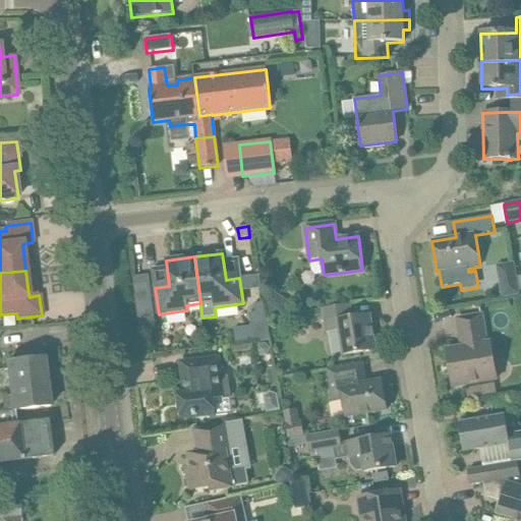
[(148,274),(133,276),(139,329),(155,327),(148,274)]
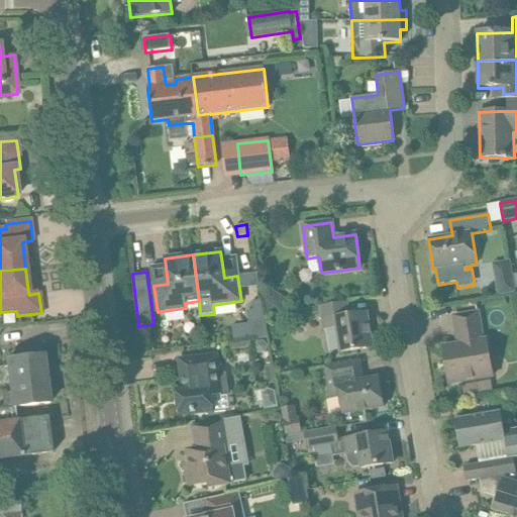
[(512,274),(494,278),(498,295),(516,292),(512,274)]
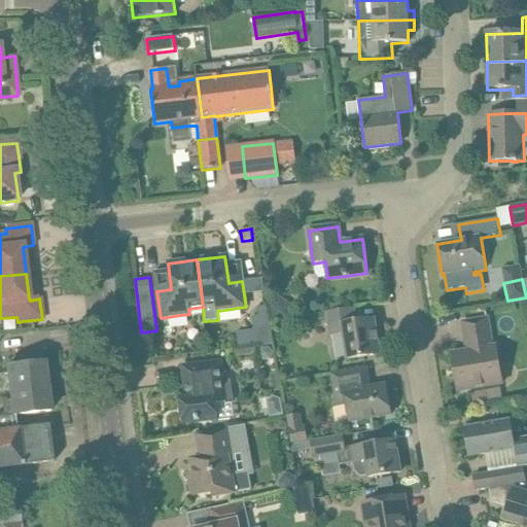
[(278,297),(270,300),(273,321),(294,317),(293,306),(280,297),(278,297)]
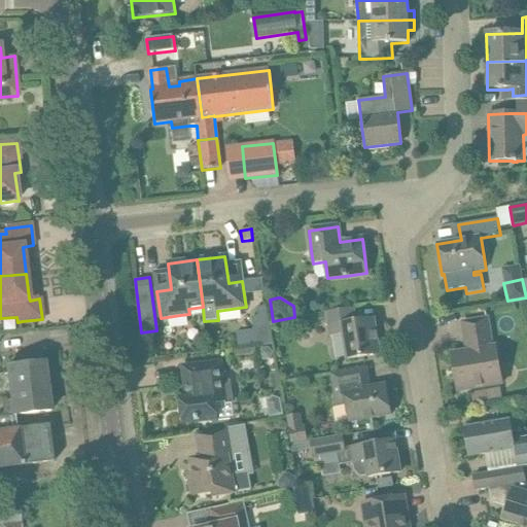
[(257,336),(237,338),(238,346),(259,344),(259,346),(273,344),(271,330),(270,330),(266,307),(256,308),(260,330),(265,332),(258,340),(257,336)]
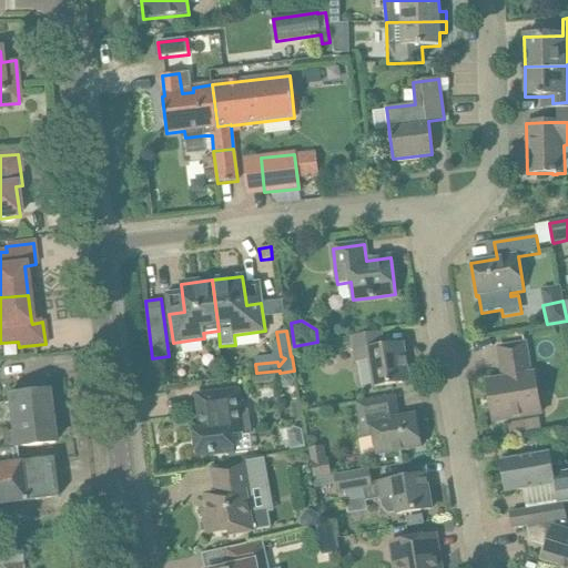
[(352,340),(341,341),(342,351),(354,348),(356,364),(371,361),(375,388),(387,386),(409,383),(404,345),(384,348),(381,333),(358,336),(352,337),(352,340)]
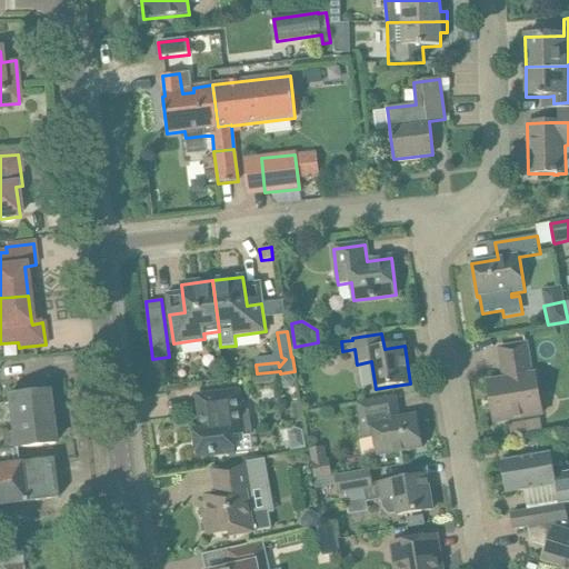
[(508,379),(487,382),(493,422),(542,415),(536,375),(531,376),(527,345),(499,349),(502,369),(506,369),(508,379)]
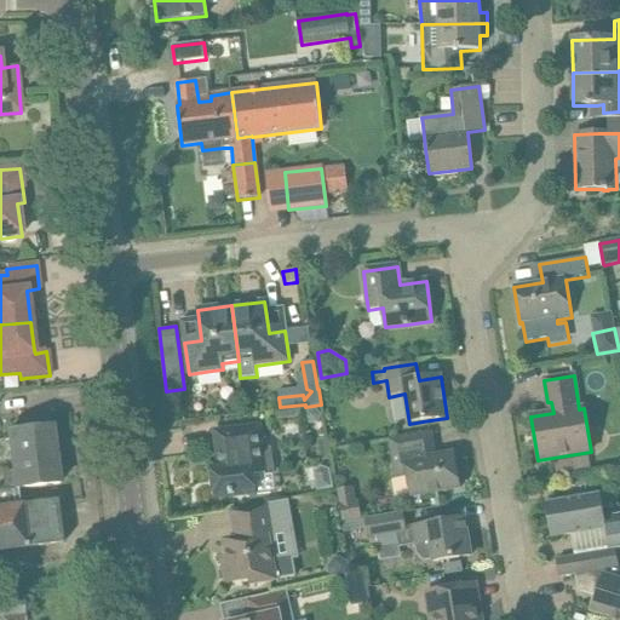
[(309,411),(305,418),(310,425),(319,424),(321,415),(316,409),(309,411)]
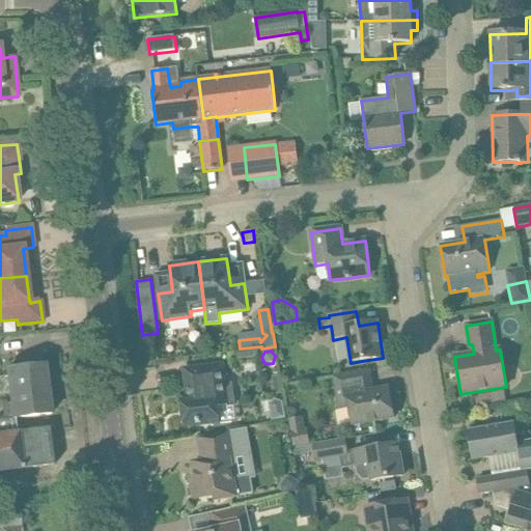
[(187,401),(182,402),(185,428),(205,425),(220,424),(218,404),(220,408),(229,407),(234,402),(232,385),(227,382),(225,383),(223,365),(204,367),(184,370),(187,401)]
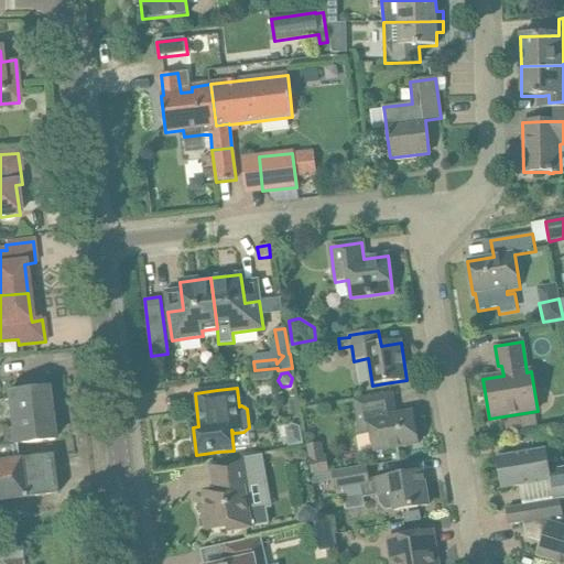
[(11,429),(3,430),(6,443),(13,442),(14,445),(54,441),(47,389),(7,393),(10,415),(11,429)]
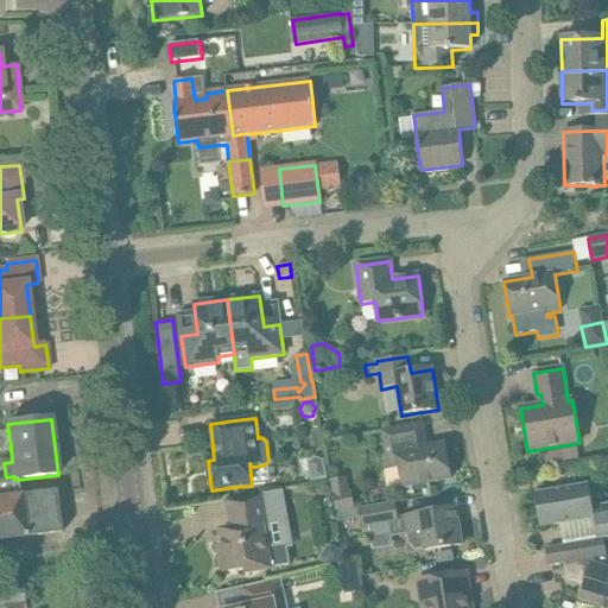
[(400,436),(384,438),(387,462),(399,460),(404,487),(428,483),(450,480),(444,444),(426,448),(423,431),(400,436)]
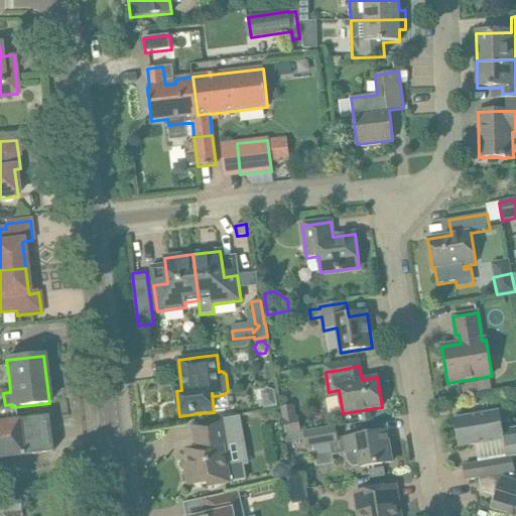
[(465,385),(462,388),(463,395),(492,390),(490,380),(465,385)]
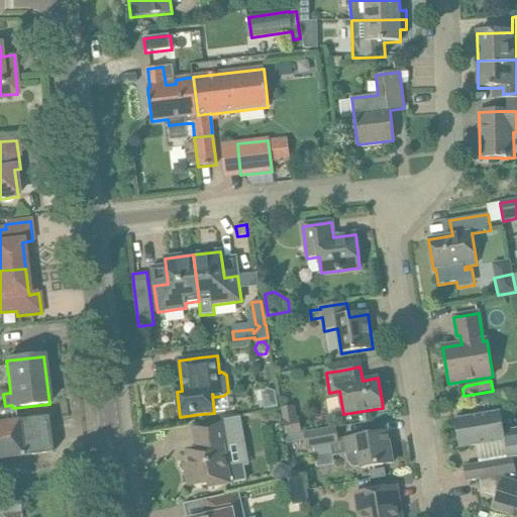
[(268,389),(262,395),(265,411),(279,408),(276,392),(268,389)]
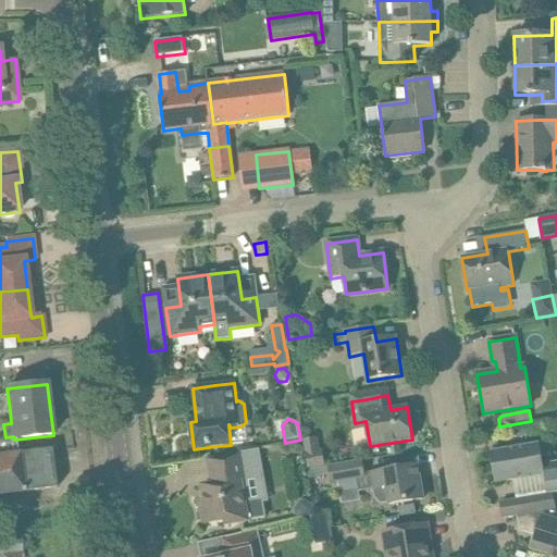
[(0,495),(56,489),(51,450),(16,455),(13,436),(5,437),(0,437),(0,495)]
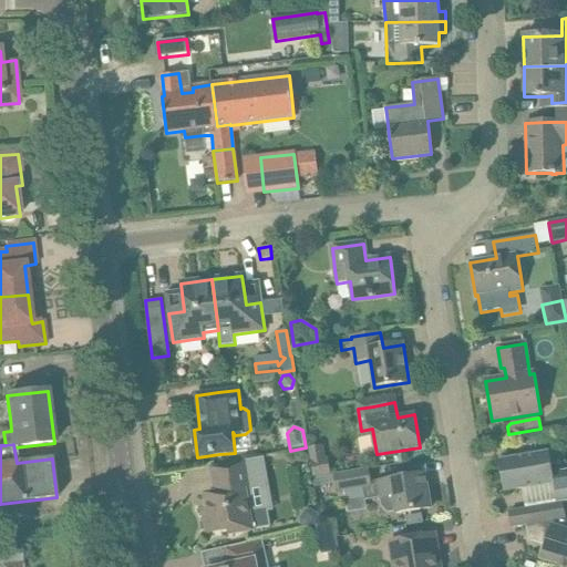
[(549,453),(498,461),(504,493),(553,484),(556,503),(564,502),(566,501),(566,470),(553,473),(549,453)]
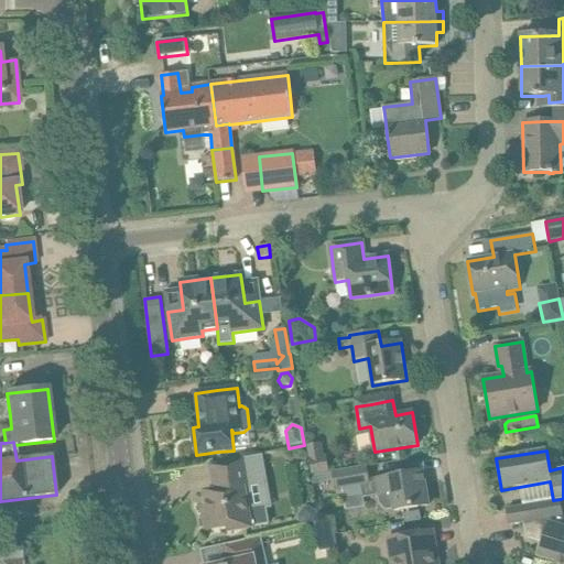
[(207,508),(203,509),(206,531),(228,528),(228,532),(250,528),(268,524),(264,506),(247,509),(247,507),(243,487),(248,486),(243,459),(234,461),(212,465),(216,490),(205,492),(207,508)]
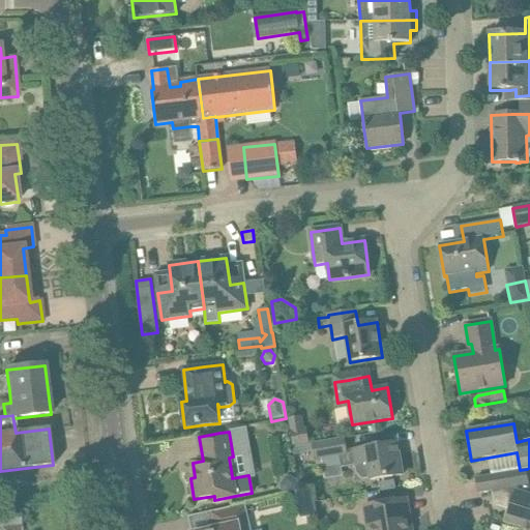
[(299,434),(292,435),(294,447),(305,445),(303,437),(299,434)]
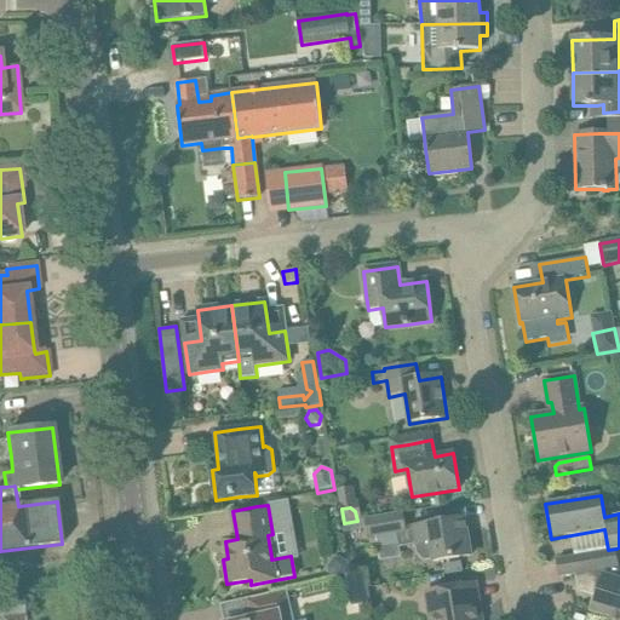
[(378,517),(366,520),(368,529),(368,533),(369,539),(375,538),(397,534),(399,547),(415,545),(417,555),(424,562),(434,561),(434,562),(447,560),(471,556),(465,518),(405,529),(402,514),(378,517)]
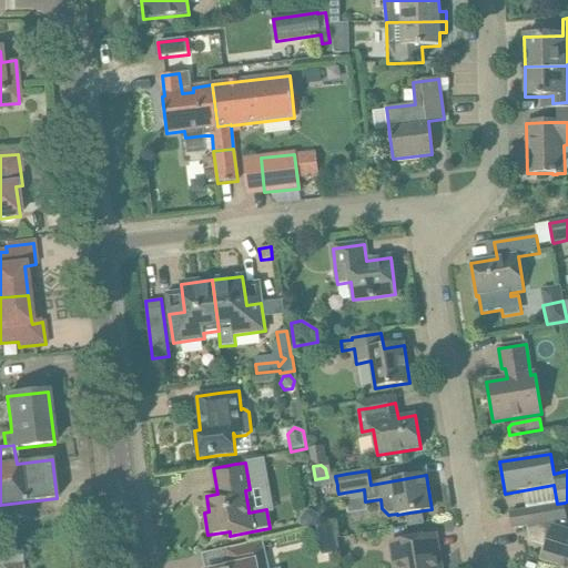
[(321,478),(314,480),(316,488),(323,487),(337,485),(335,476),(334,476),(333,476),(321,478)]
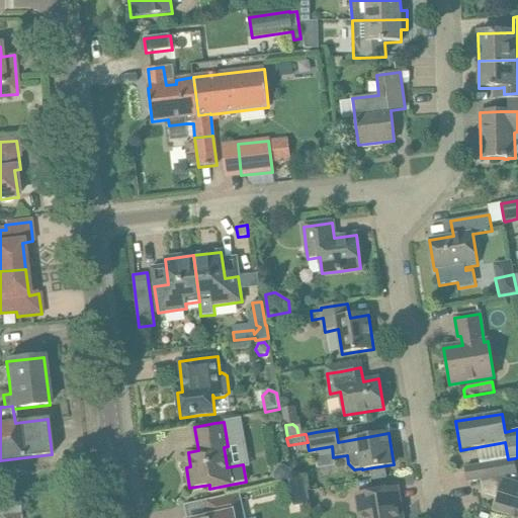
[(508,459),(465,467),(468,484),(481,482),(483,494),(499,499),(495,511),(510,515),(509,517),(517,517),(517,485),(516,485),(517,476),(517,475),(515,458),(508,459)]
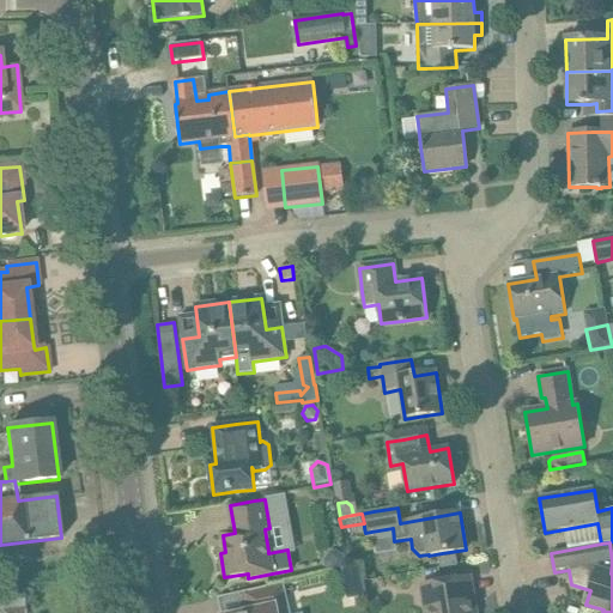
[(363,563),(341,568),(347,601),(369,596),(363,563)]
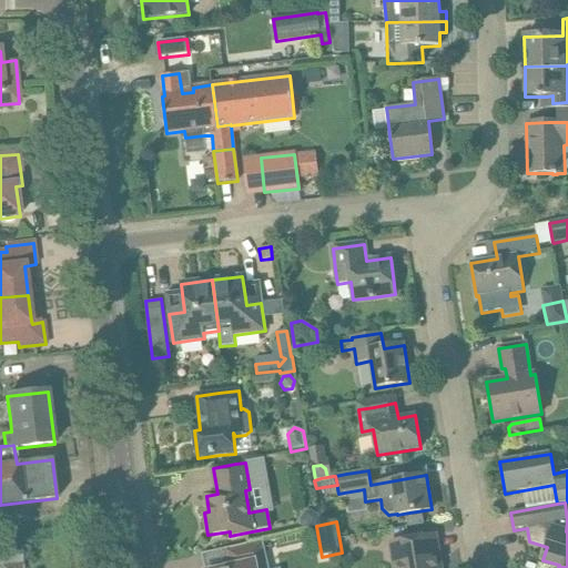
[(414,539),(391,544),(394,567),(435,567),(435,559),(439,559),(436,536),(414,539)]
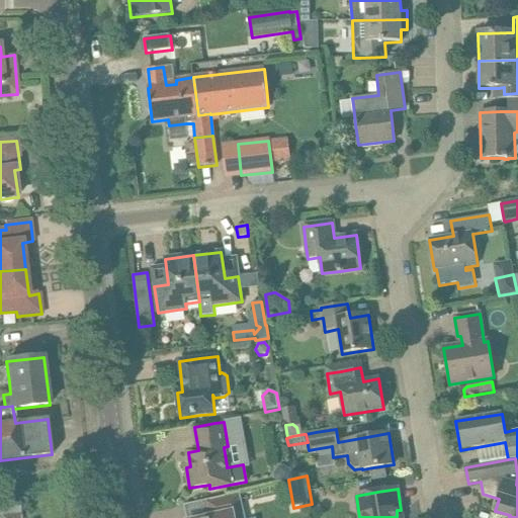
[(19,491),(0,492),(0,517),(3,517),(2,517),(22,517),(21,510),(29,510),(29,499),(20,499),(19,491)]
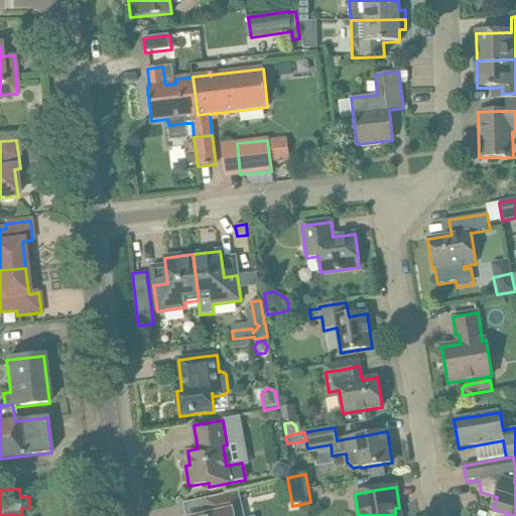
[(242,515),(237,494),(207,501),(210,515),(206,515),(242,515)]
